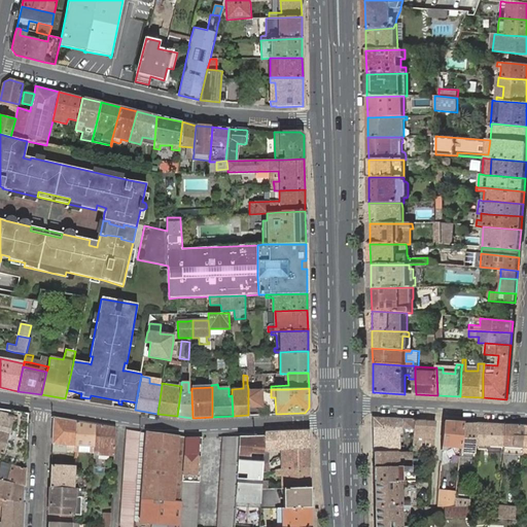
[(253,389),(248,390),(248,407),(261,407),(261,389),(253,389)]
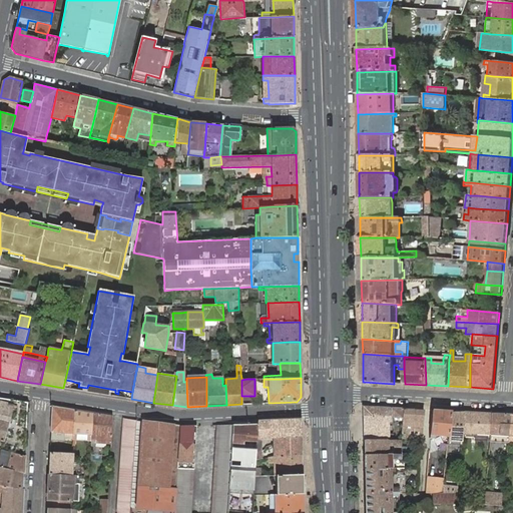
[(131,399),(132,392),(126,391),(120,390),(126,395),(131,399)]
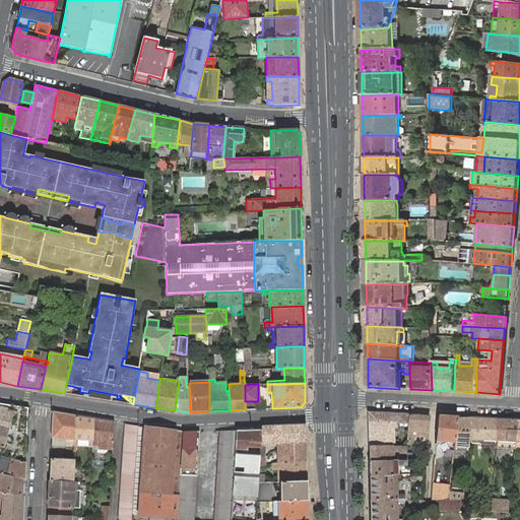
[(0,456),(25,462),(26,434),(28,408),(0,403),(0,456)]
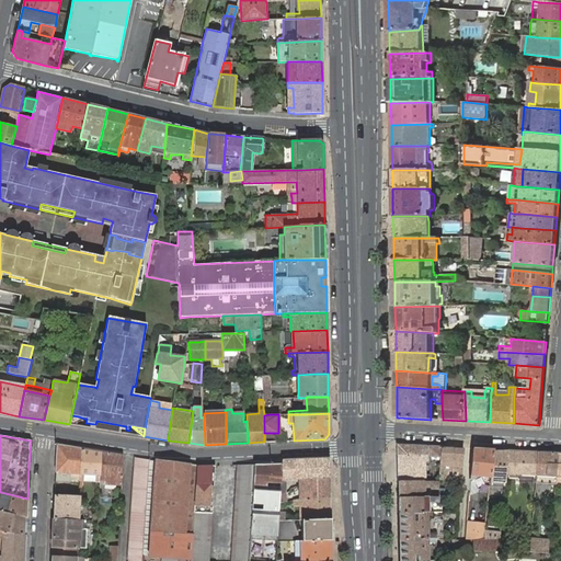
[(57,445),(55,482),(70,482),(71,473),(80,473),(81,448),(57,445)]
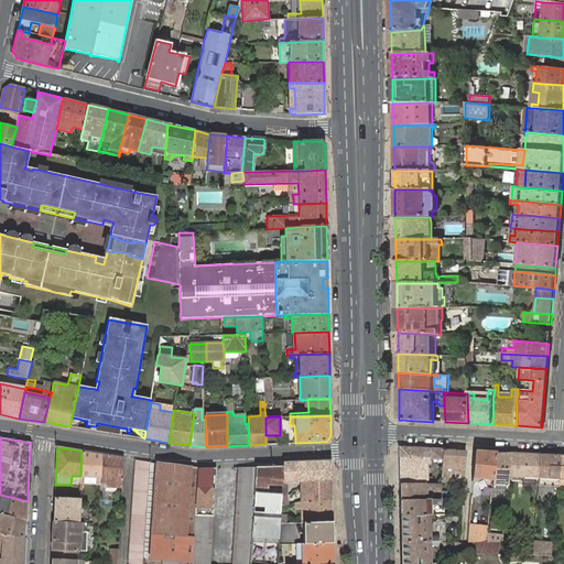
[(400,447),(400,458),(425,458),(425,457),(431,457),(433,458),(433,461),(437,462),(440,463),(440,459),(443,461),(444,449),(400,447)]
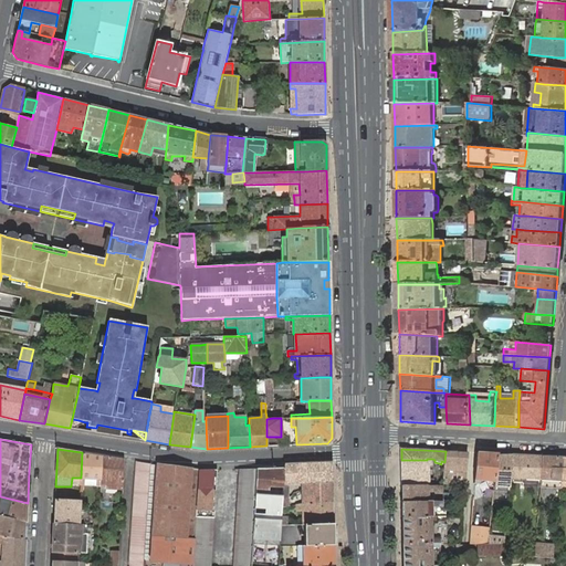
[(457,452),(446,451),(444,462),(444,464),(444,471),(465,472),(468,452),(457,452)]
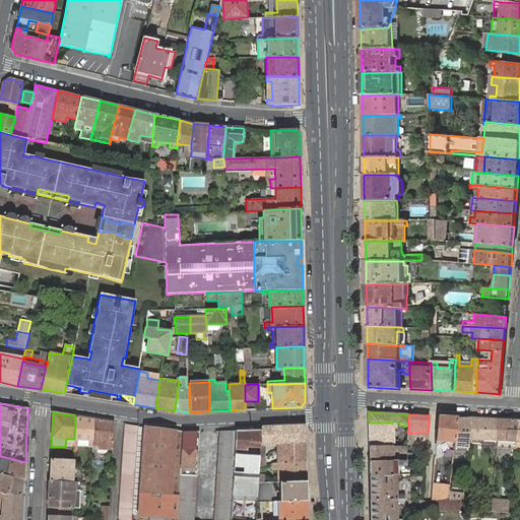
[(75,415),(74,439),(74,446),(77,446),(78,439),(88,440),(88,446),(92,446),(92,445),(93,418),(75,415)]
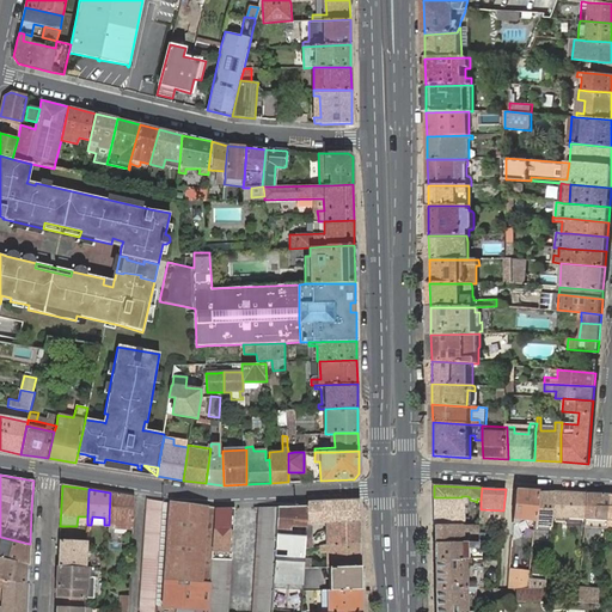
[(538,490),(516,489),(513,522),(518,522),(520,521),(520,520),(536,521),(536,516),(538,493),(538,490)]
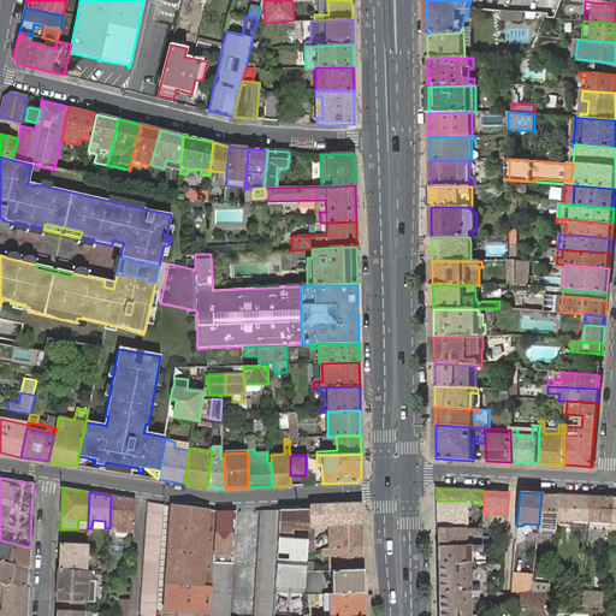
[(557,495),(542,496),(539,520),(539,525),(555,526),(555,520),(557,495)]
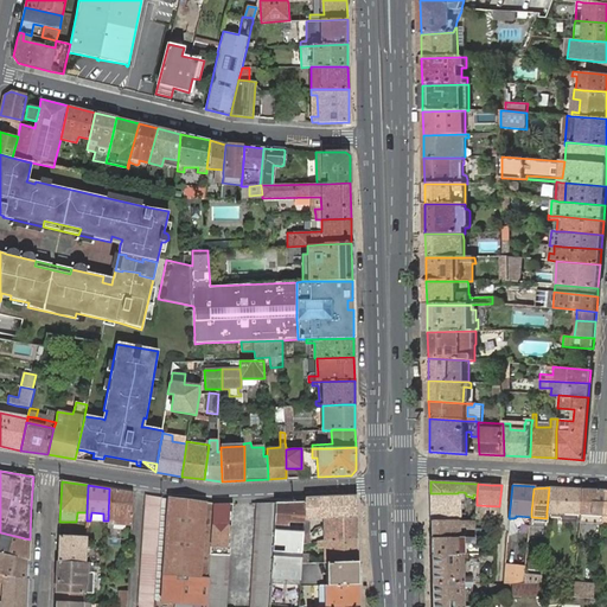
[(581,489),(549,487),(547,512),(580,515),(581,489)]
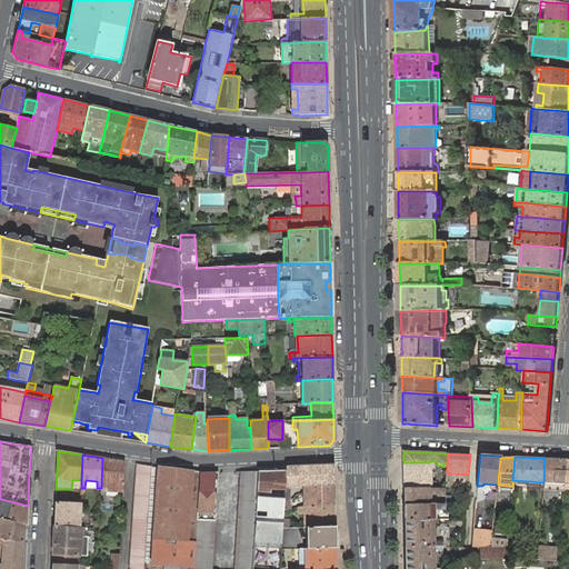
[(125,461),(102,458),(101,487),(107,487),(107,491),(122,492),(125,461)]
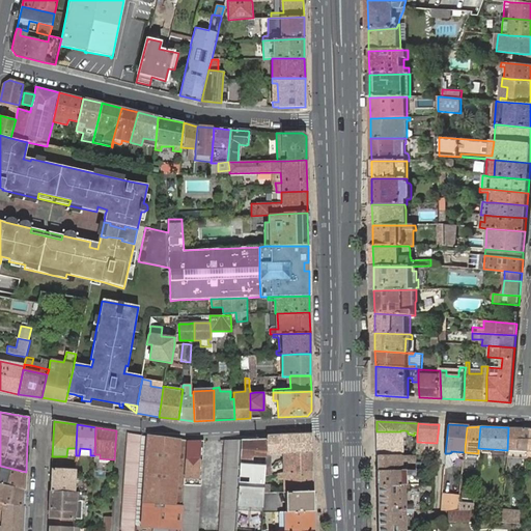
[(529,429),(508,427),(507,450),(523,451),(527,451),(529,429)]
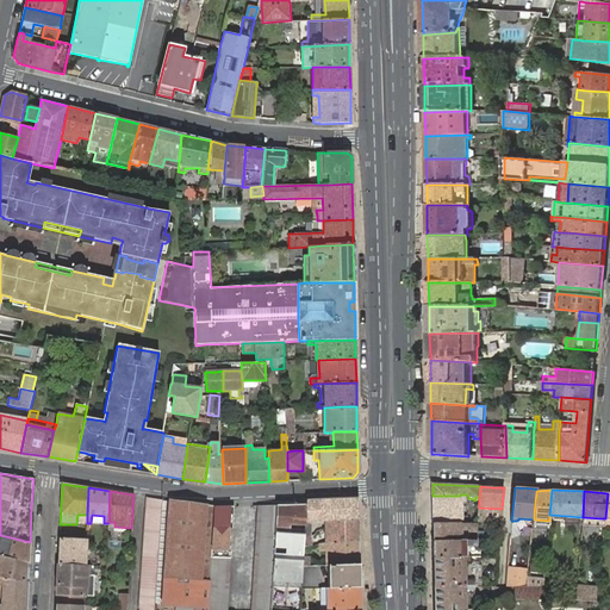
[(460,496),(433,496),(433,523),(466,523),(466,516),(460,516),(460,502),(468,502),(468,498),(468,496),(466,495),(460,495),(460,496)]
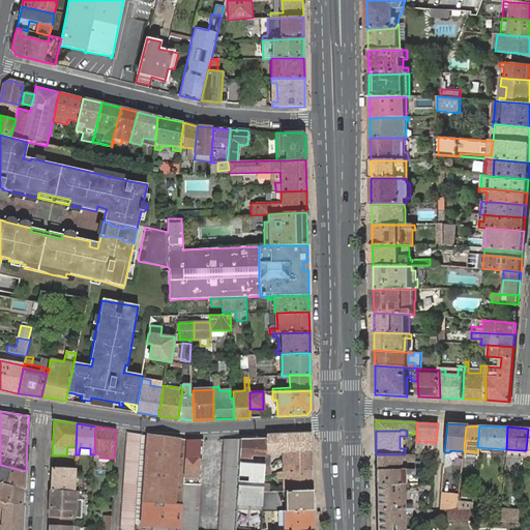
[(134,529),(141,435),(127,433),(121,529),(122,529),(134,529)]
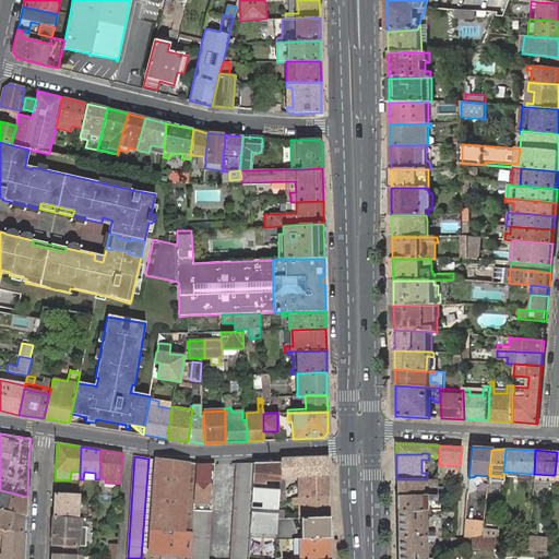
[(281,459),(281,462),(280,478),(286,478),(302,477),(329,476),(329,456),(281,459)]
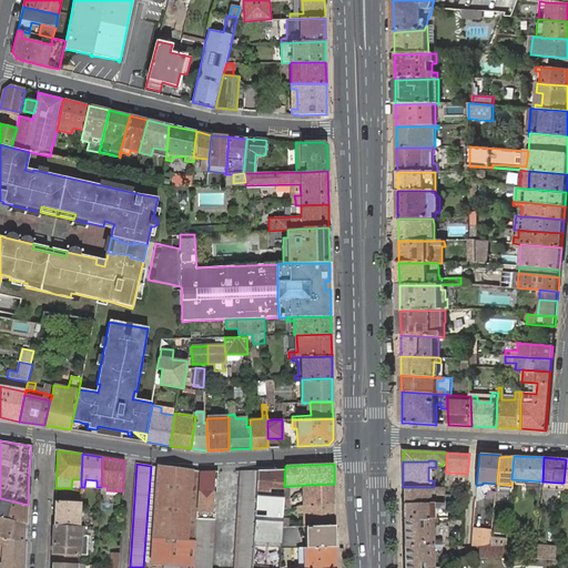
[(192,472),(159,466),(150,564),(192,567),(194,538),(200,472),(192,472)]
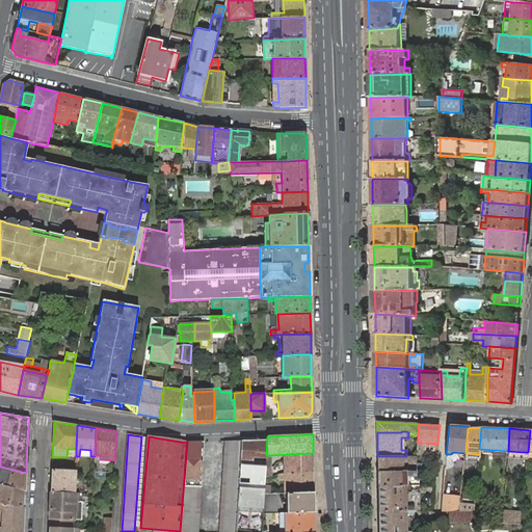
[(267,440),(241,441),(235,531),(261,531),(262,531),(263,513),(264,494),(265,477),(265,468),(266,455),(267,440)]
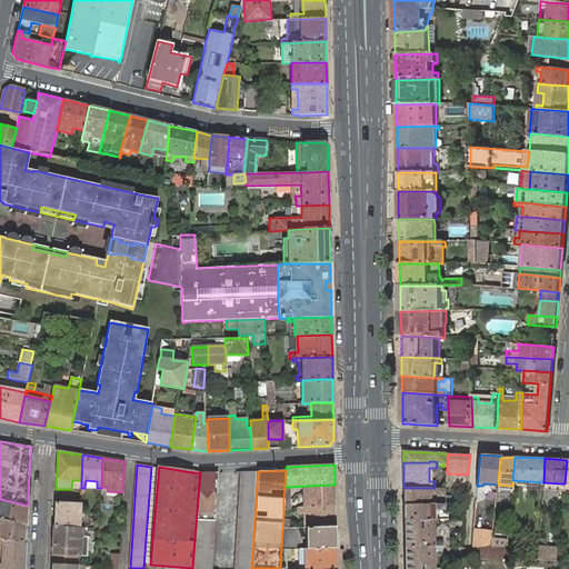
[(251,568),(258,471),(240,471),(233,568),(251,568)]
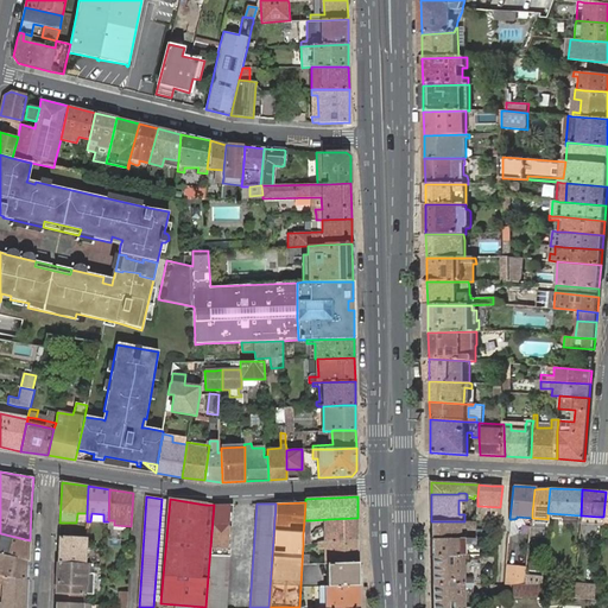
[(226,607),(234,505),(214,505),(208,576),(206,607),(226,607)]
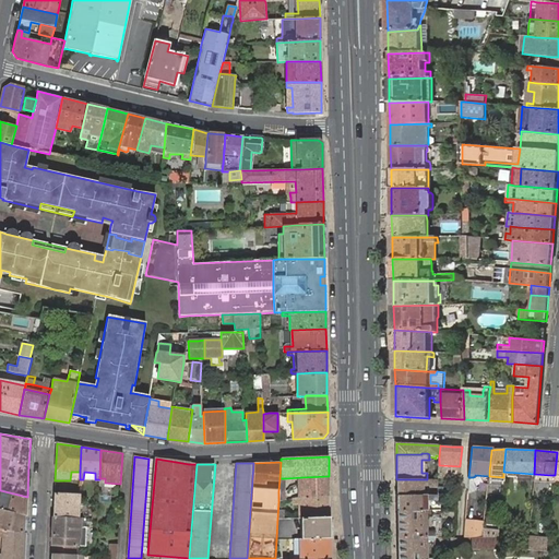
[(329,497),(329,476),(302,477),(302,483),(298,484),(298,498),(302,497),(329,497)]
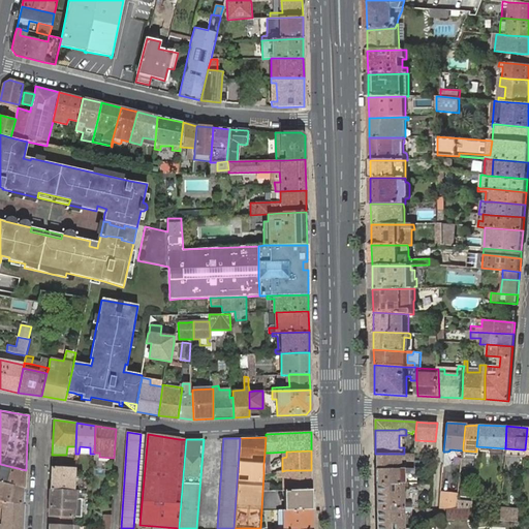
[(404,454),(375,454),(375,469),(404,469),(404,466),(399,466),(399,458),(401,459),(401,460),(405,460),(413,460),(414,454),(405,454),(404,454)]
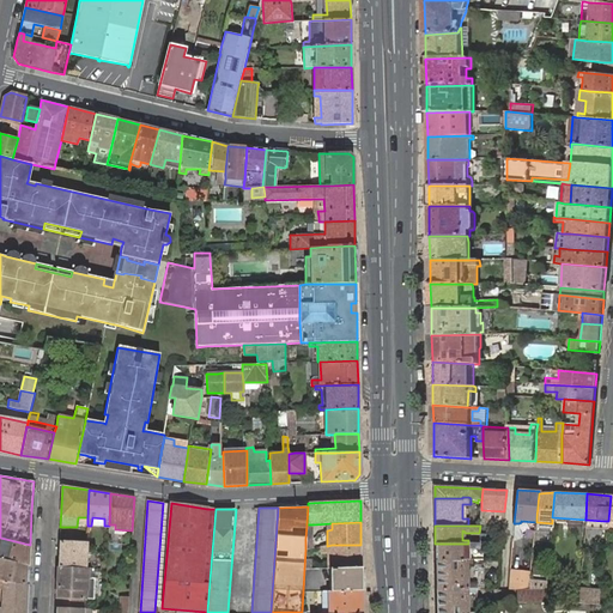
[(0,557),(29,565),(30,545),(0,538),(0,557)]
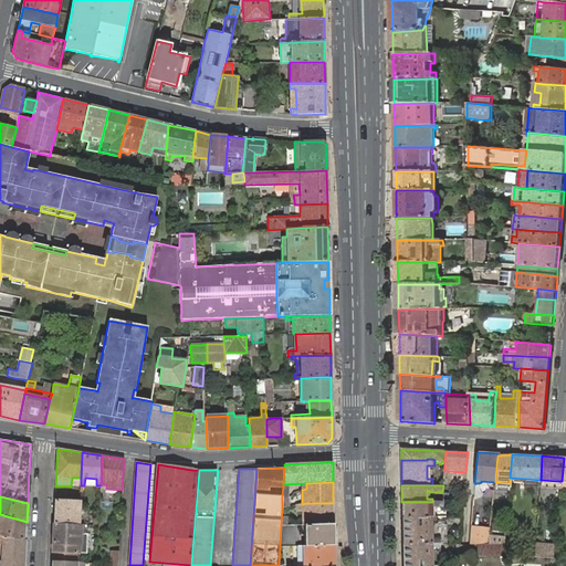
[(80,501),(54,499),(54,523),(80,524),(80,509),(80,501)]
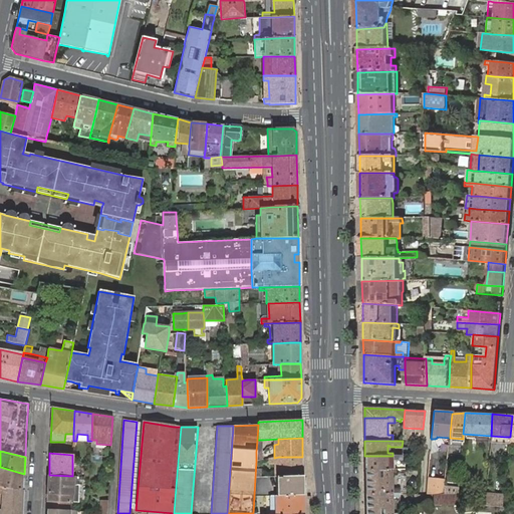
[(364,456),(365,470),(392,470),(391,461),(402,461),(402,456),(393,456),(364,456)]
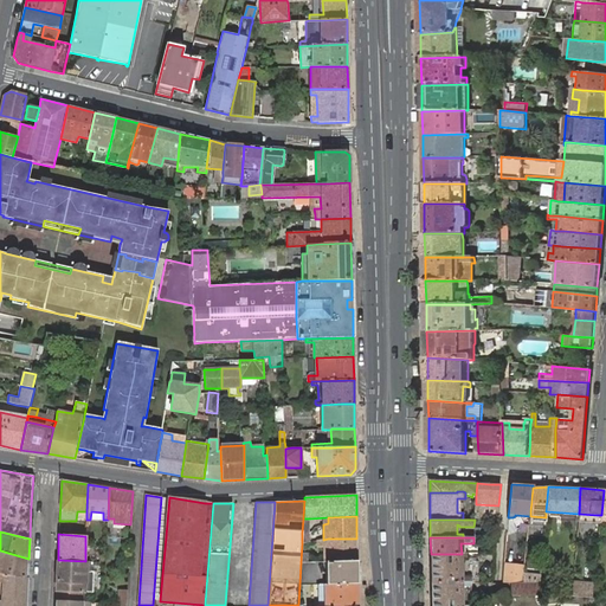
[(358,561),(356,539),(328,539),(323,540),(317,541),(317,548),(324,548),(328,548),(328,559),(324,559),(324,562),(326,562),(358,561)]
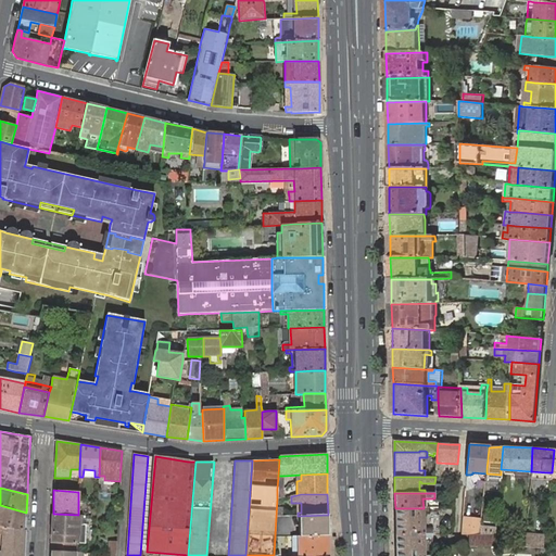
[(25,530),(26,513),(0,505),(0,527),(3,527),(25,530)]
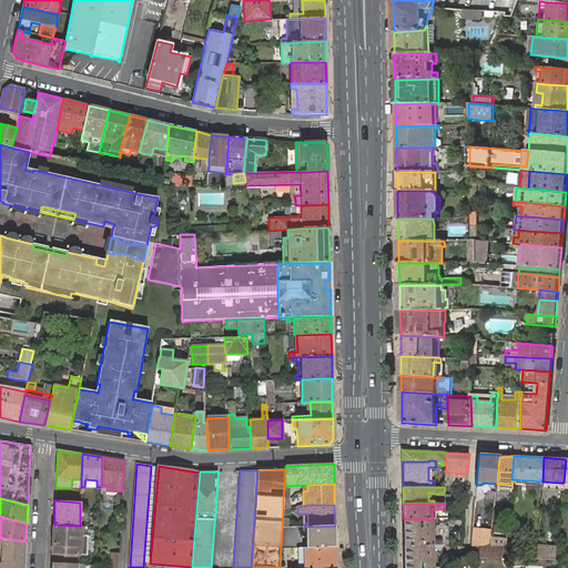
[(404,546),(443,546),(443,541),(433,541),(433,524),(437,524),(437,523),(437,519),(433,519),(404,519),(404,546)]
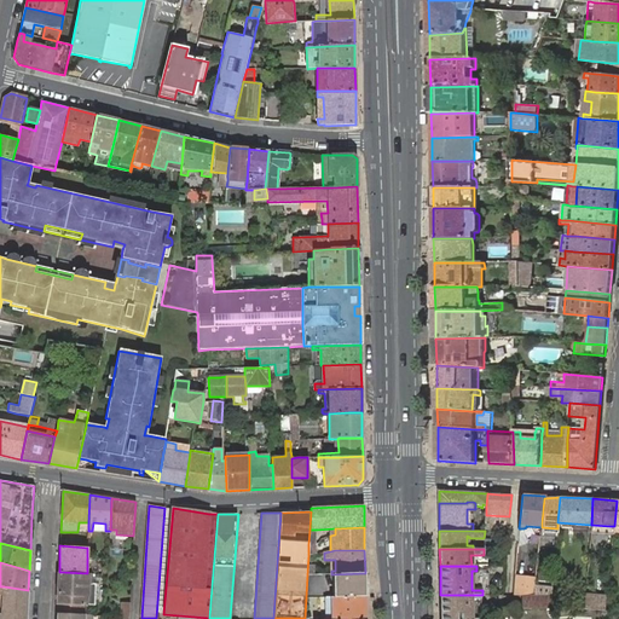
[(87,573),(59,572),(57,603),(87,605),(96,606),(97,583),(93,583),(93,574),(92,574),(87,573)]
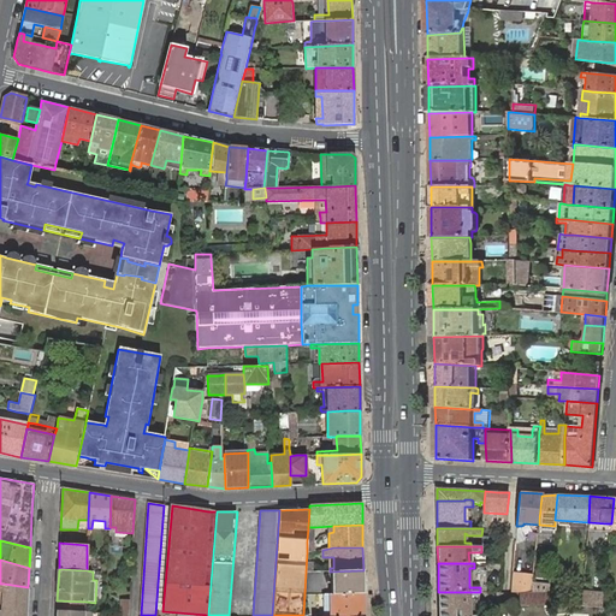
[(363,593),(363,570),(331,572),(332,594),(363,593)]
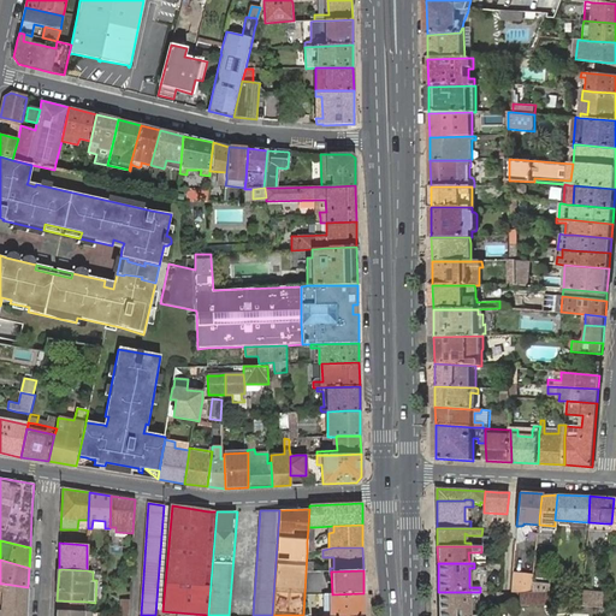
[(321,572),(306,572),(304,594),(321,594),(321,572)]
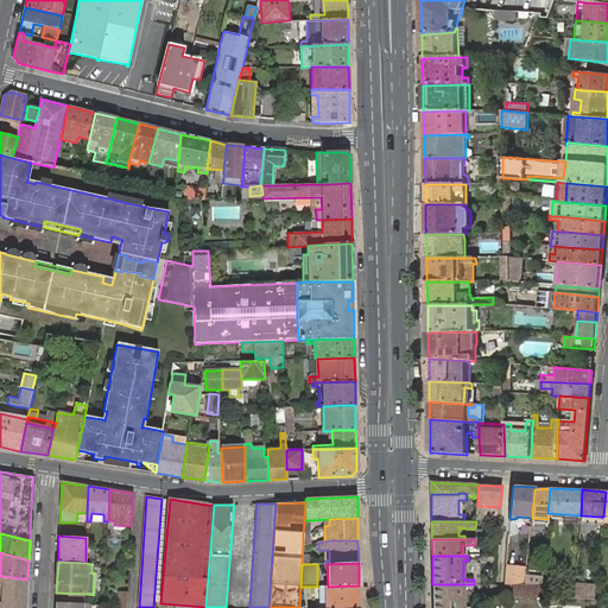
[(527,568),(506,565),(505,584),(513,584),(526,584),(527,568)]
